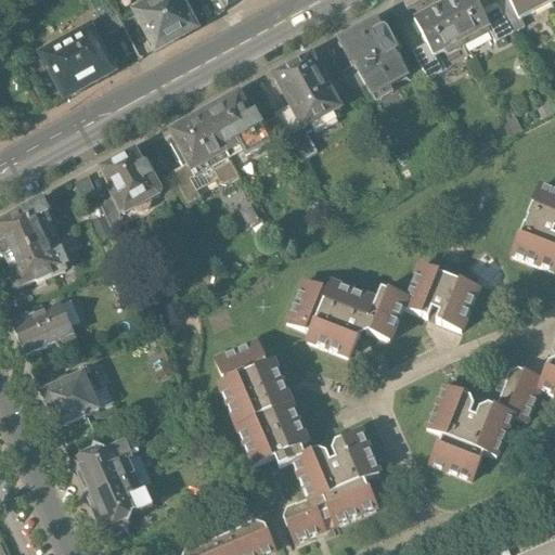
[(138,23),(126,0),(119,0),(108,5),(121,30),(138,23)]
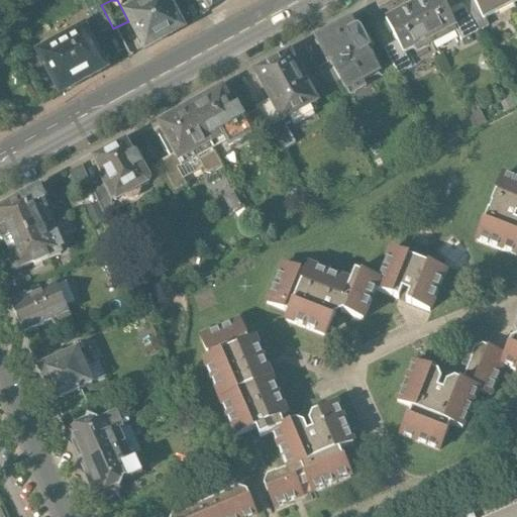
[(187,0),(149,0),(140,6),(161,41),(198,20),(187,0)]
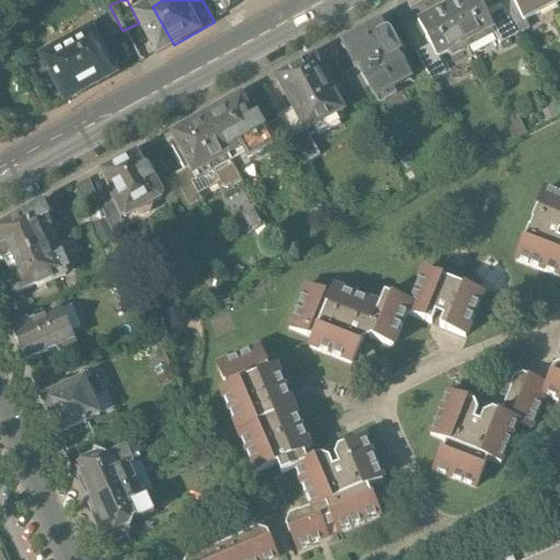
[(494,27),(476,0),(450,0),(441,6),(465,42),(494,27)]
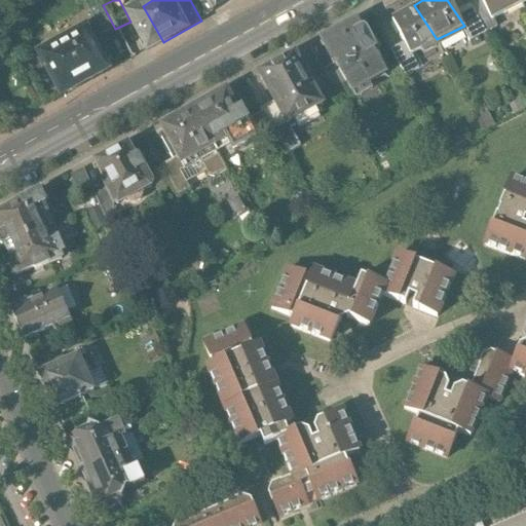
[(447,0),(464,26),(484,15),(492,27),(510,16),(495,0),(447,0)]
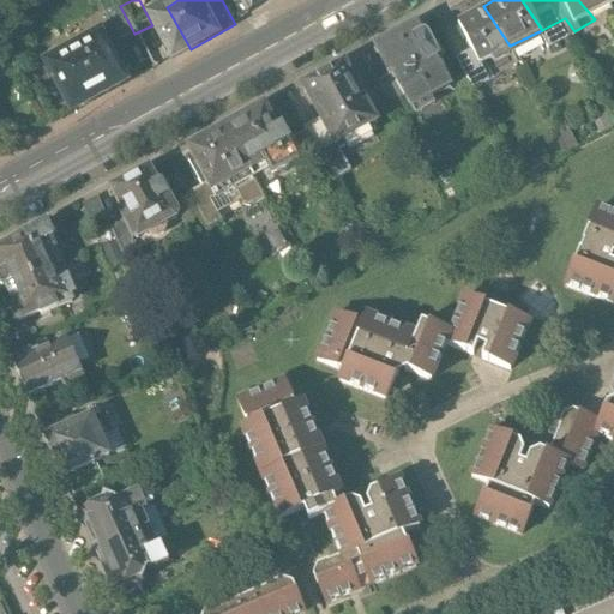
[(441,4),(397,30),(440,90),(480,71),(459,42),(465,38),(441,4)]
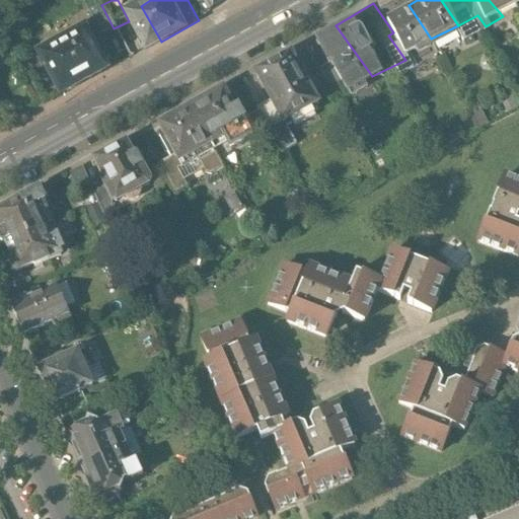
[(100,20),(52,46),(73,88),(123,63),(100,20)]
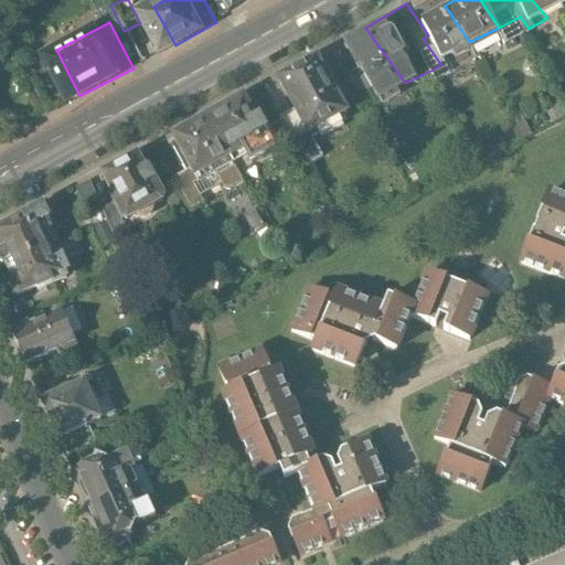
[(338,45),(301,67),(319,93),(305,104),(331,151),(349,142),(336,121),(372,100),(338,45)]
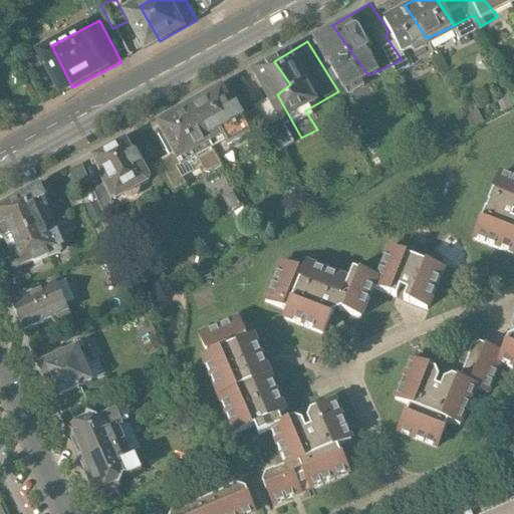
[(210,87),(236,136),(270,119),(242,69),(210,87)]
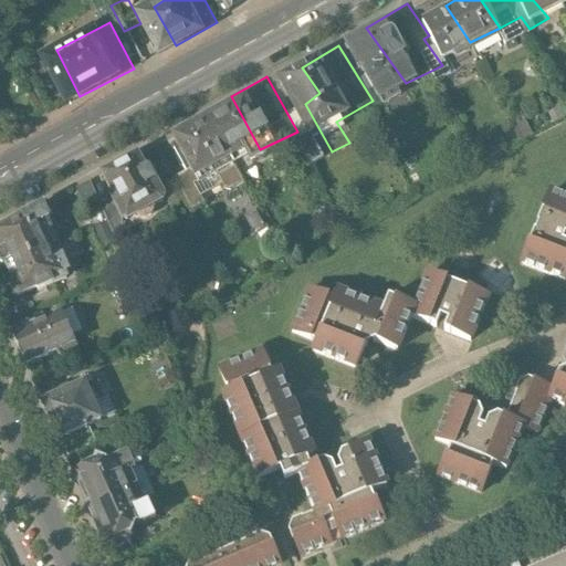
[(260,149),(231,96),(196,115),(191,128),(218,169),(241,158),(252,176),(272,166),(260,149)]
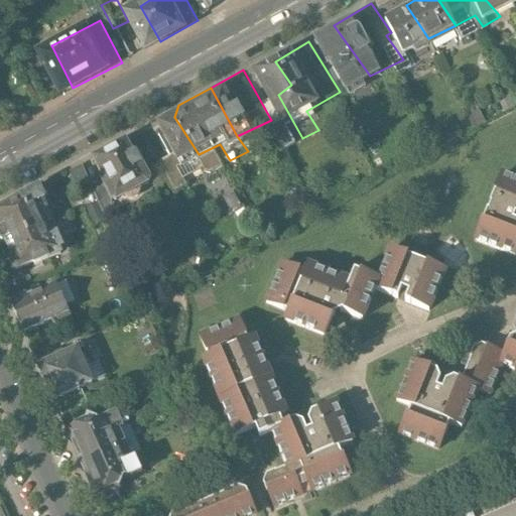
[(126,140),(91,159),(101,177),(100,181),(111,204),(117,204),(126,199),(131,201),(136,200),(139,196),(140,190),(149,186),(151,180),(126,140)]
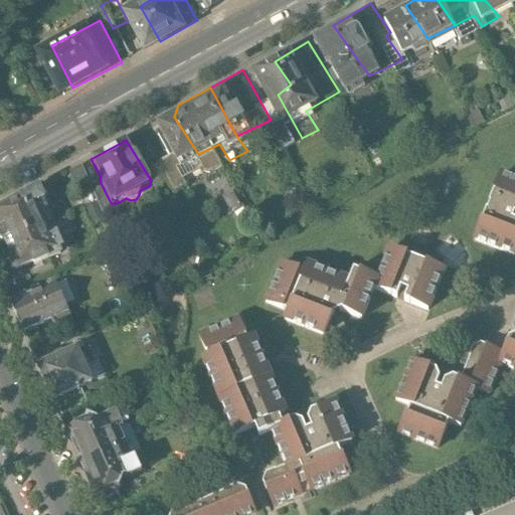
[(514,169),(502,163),(471,234),(514,253),(514,250),(514,169)]
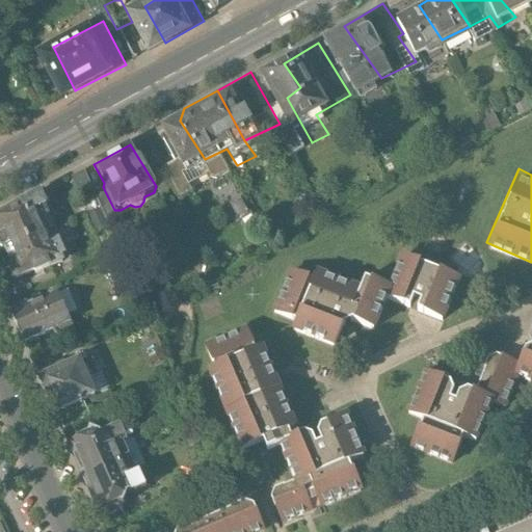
[(0,214),(0,243),(4,253),(54,230),(45,209),(47,207),(41,193),(20,203),(22,206),(0,214)]
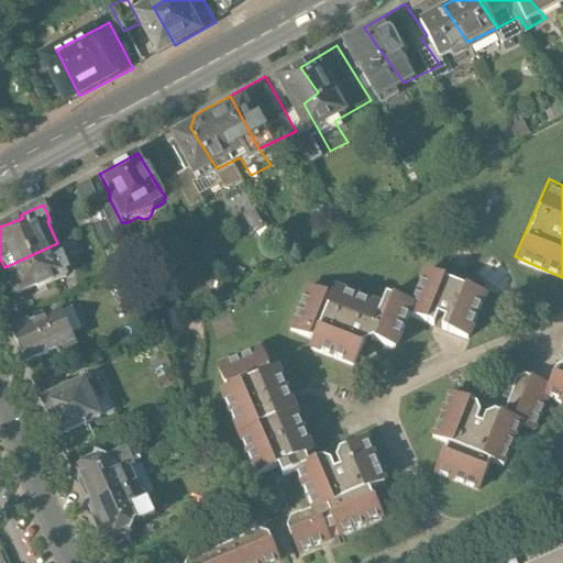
[(69,272),(57,243),(4,267),(18,298),(35,290),(36,294),(68,279),(65,274),(69,272)]
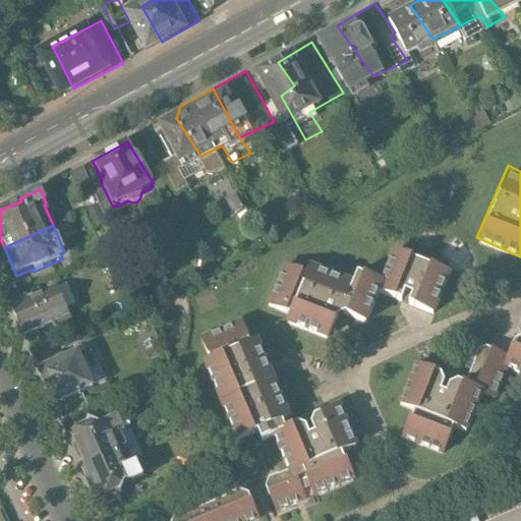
[(450,265),(391,242),(380,270),(377,290),(406,303),(430,311),(450,265)]
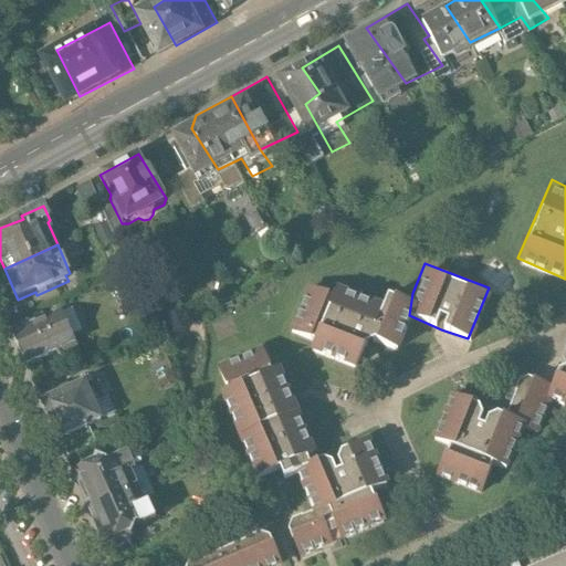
[(356,368),(366,338),(398,348),(409,315),(412,293),(388,284),(381,303),(307,278),(290,331),(315,339),(311,353),(356,368)]
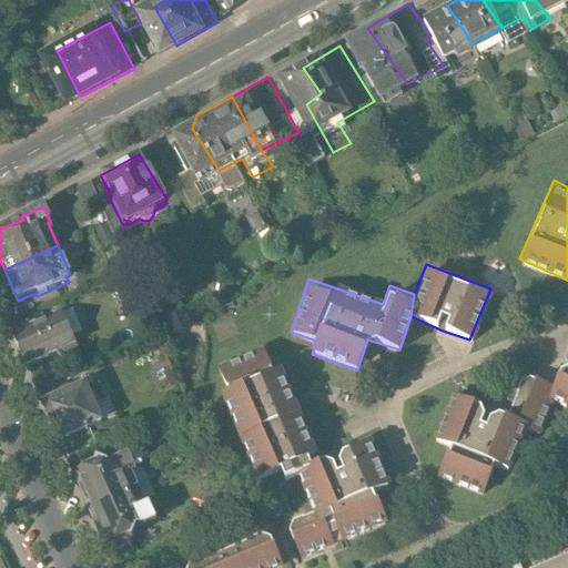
[(73,307),(23,330),(38,363),(88,341),(73,307)]
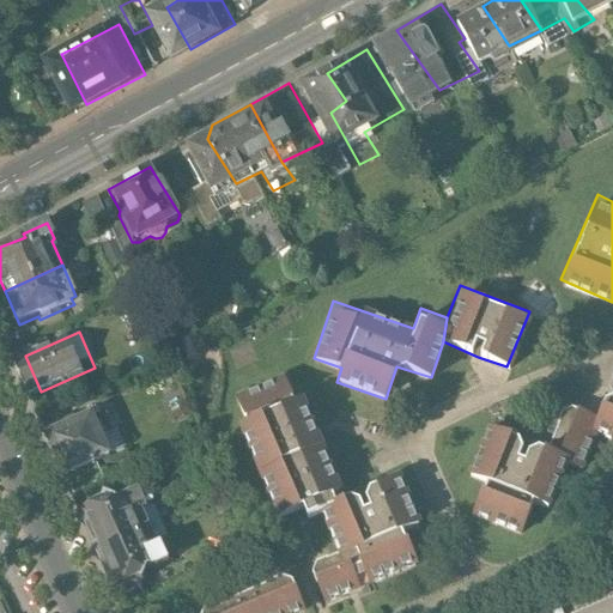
[(277,516),(303,507),(305,513),(308,519),(325,511),(344,493),(339,480),(320,431),(304,392),(292,396),(284,375),(234,394),(242,418),(238,419),(277,516)]
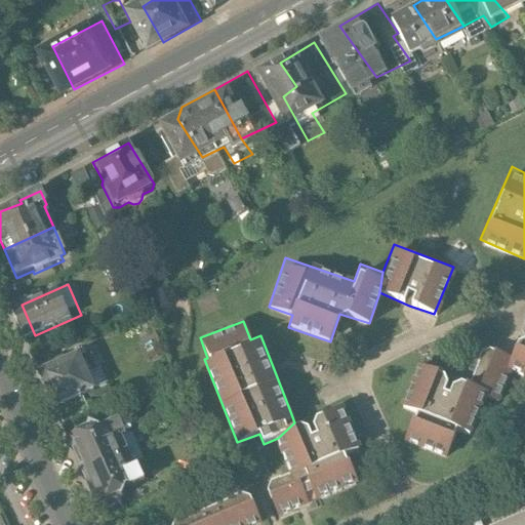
[(524,322),(522,331),(512,357),(512,369),(524,373),(524,322)]
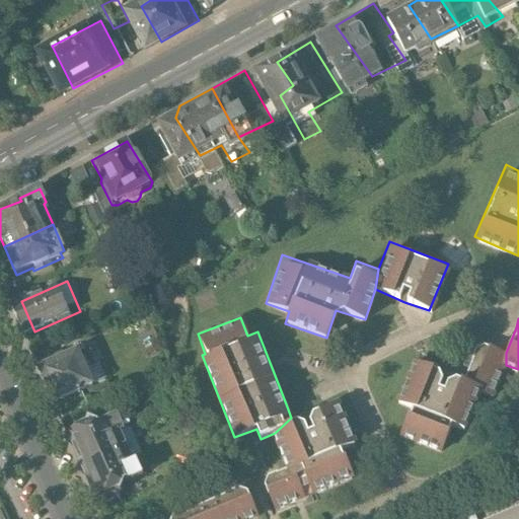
[(493,398),(506,365),(506,353),(478,343),(471,361),(465,377),(480,393),(493,398)]
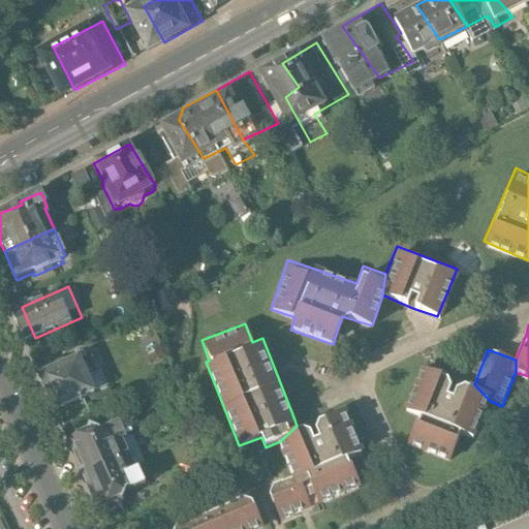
[(44,371),(60,408),(102,391),(87,353),(44,371)]
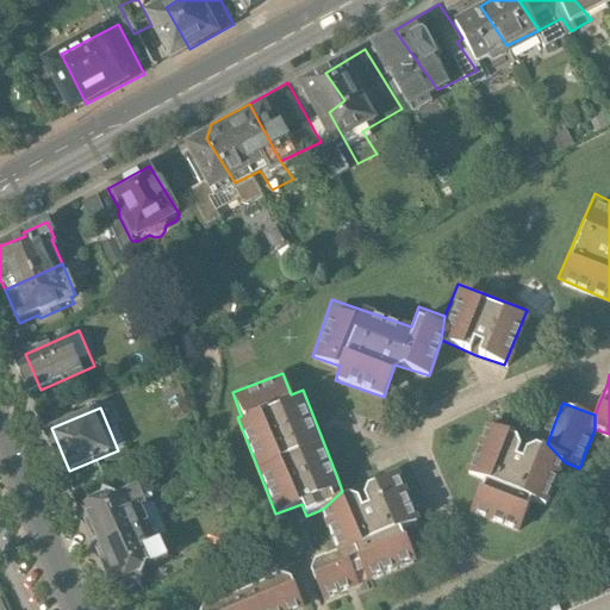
[(489,418),(466,472),(478,477),(465,508),(517,530),(530,499),(547,506),(565,462),(547,443),(526,434),(489,418)]
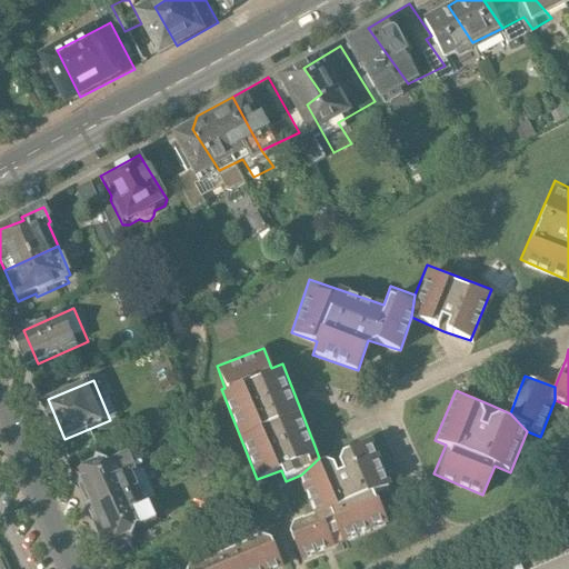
[(301,475),(316,510),(375,487),(390,481),(373,437),(337,451),(319,458),(301,475)]
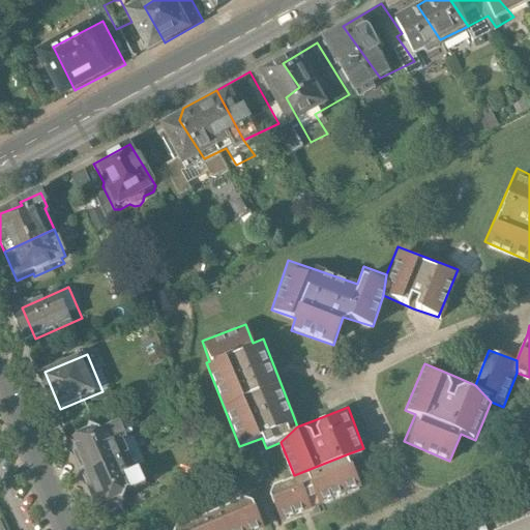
[(76,440),(91,473),(122,459),(108,427),(76,440)]
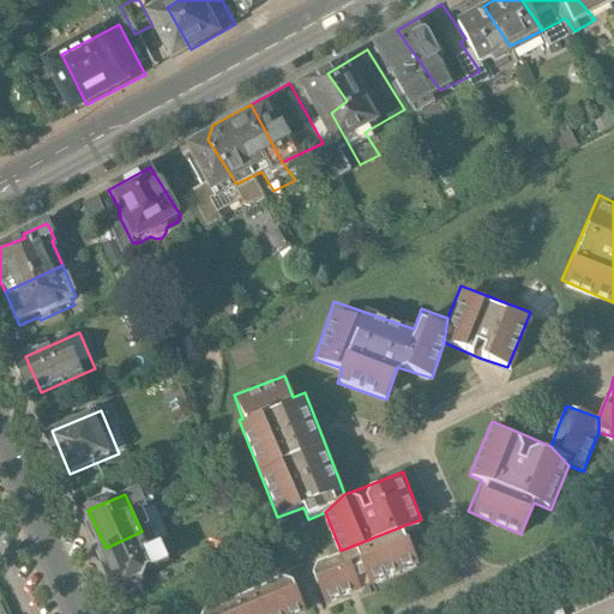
[(329,555),(311,563),(327,603),(354,593),(421,567),(404,525),(341,551),(329,555)]
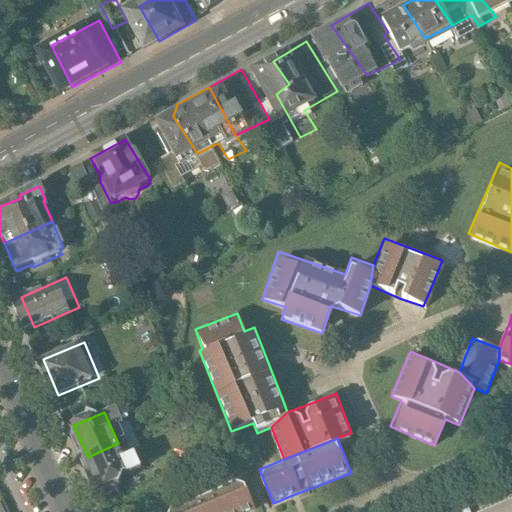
[(125,459),(118,443),(88,457),(102,487),(117,480),(123,483),(125,476),(146,466),(140,453),(125,459)]
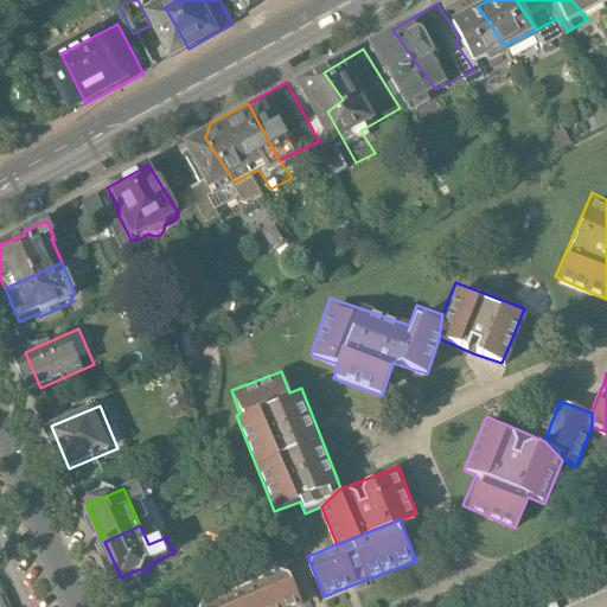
[(257,577),(242,585),(251,606),(294,606),(302,604),(287,566),(257,577)]
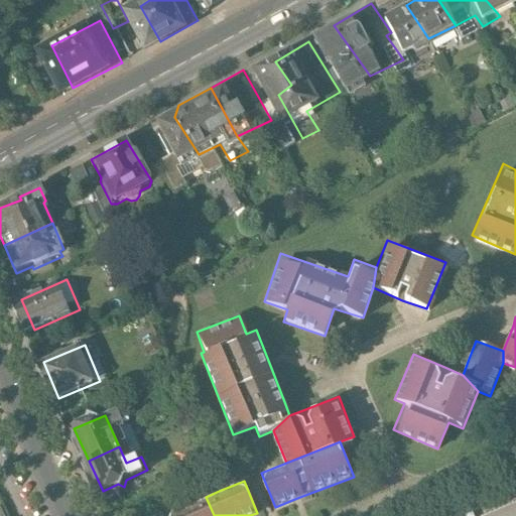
[(169,515),(214,515),(206,497),(178,508),(168,513),(169,515)]
